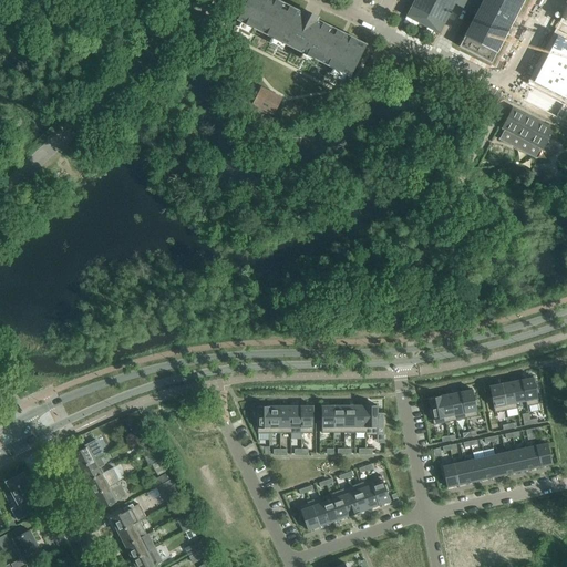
[(275,0),(248,0),(238,20),(290,45),(298,50),(350,75),(364,45),(316,20),(317,18),(303,11),(302,13),(275,0)]
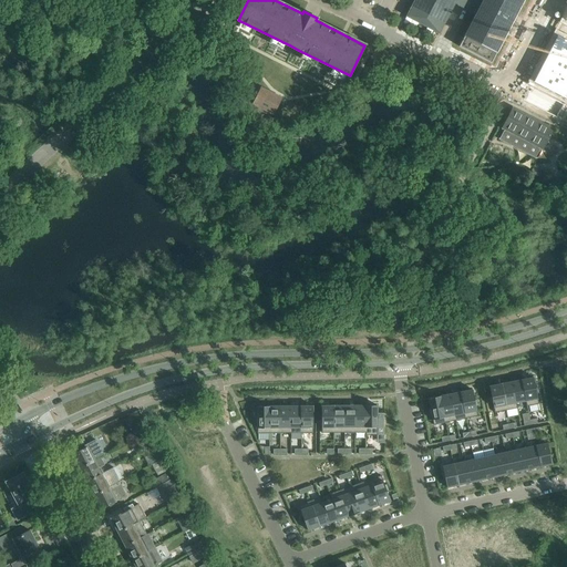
[(414,0),(406,17),(440,33),(455,3),(475,14),(483,0),(414,0)]
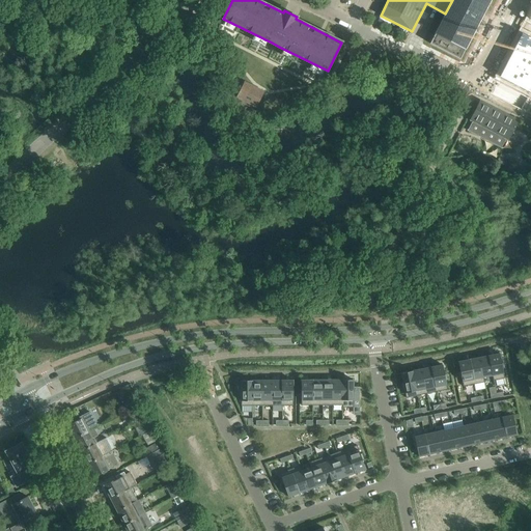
[(452,0),(445,14),(429,44),(459,59),(477,26),(480,19),(490,0),(452,0)]
